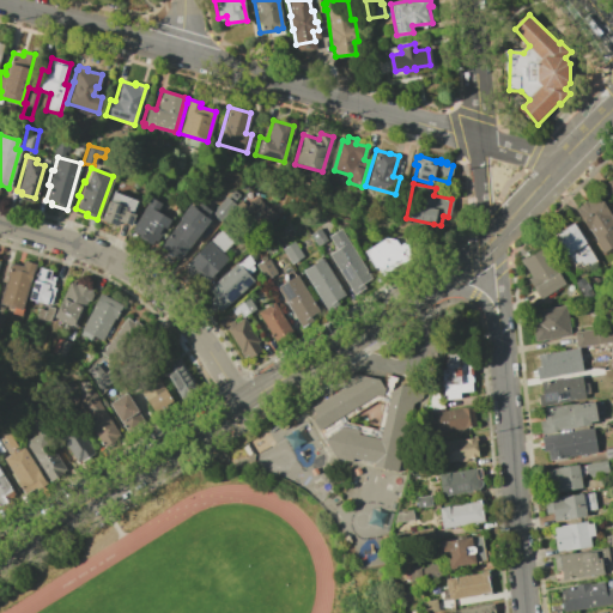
[(107,200),(109,201),(111,192),(135,200),(131,213),(134,214),(129,225),(119,222),(116,226),(99,220),(107,200)]
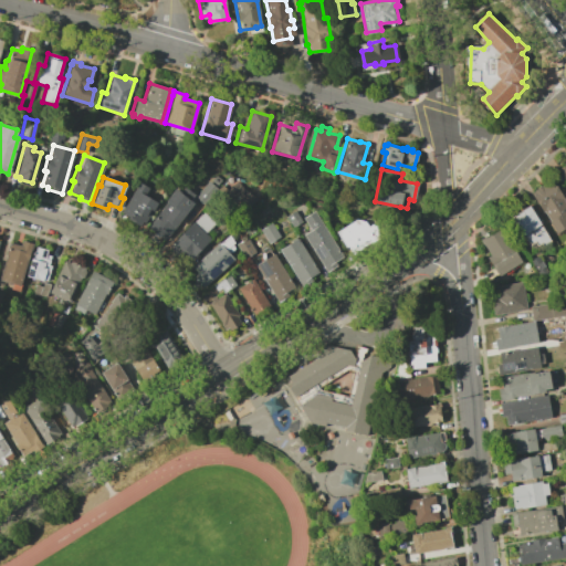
[(543,211),(542,212),(530,192),(551,179),(563,199),(562,199),(565,206),(565,226),(556,233),(548,221),(549,220),(543,211)]
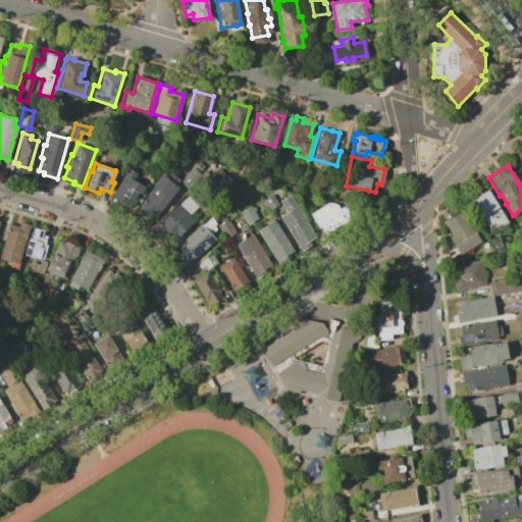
[(192,167),(199,174),(186,189),(178,181),(192,167)]
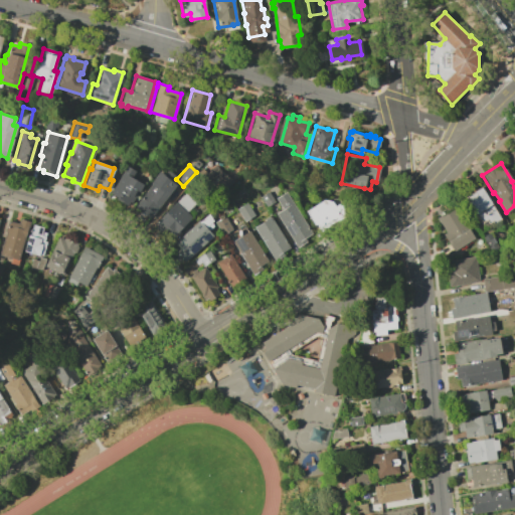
[(230,182),(216,165),(204,175),(218,192),(230,182)]
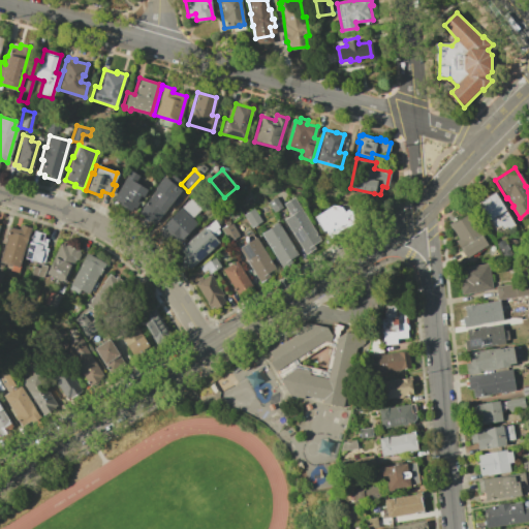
[(129,170),(138,177),(134,183),(147,190),(133,211),(132,210),(131,212),(118,204),(119,201),(113,197),(129,170)]
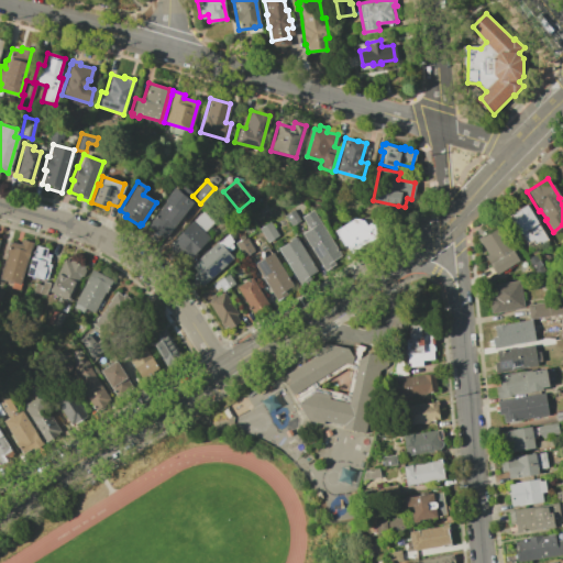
[(174,187),(178,191),(191,201),(167,234),(166,234),(163,239),(146,227),(174,187)]
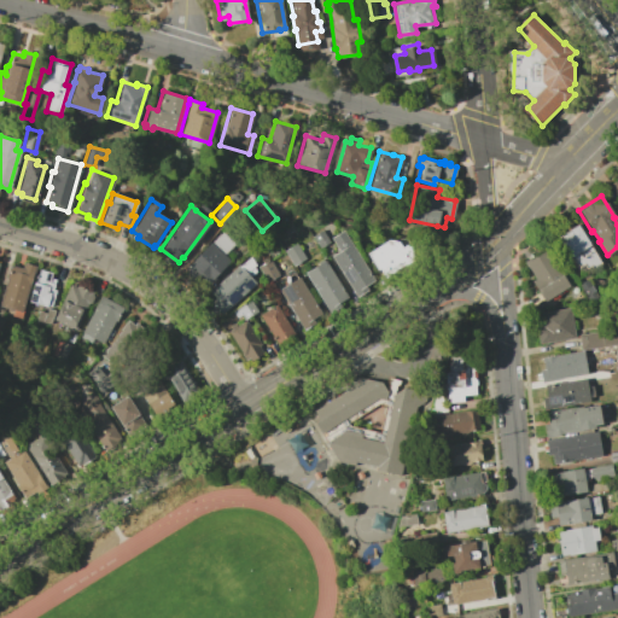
[(590,266),(586,268),(583,263),(577,267),(558,237),(576,225),(600,263),(592,268),(590,266)]
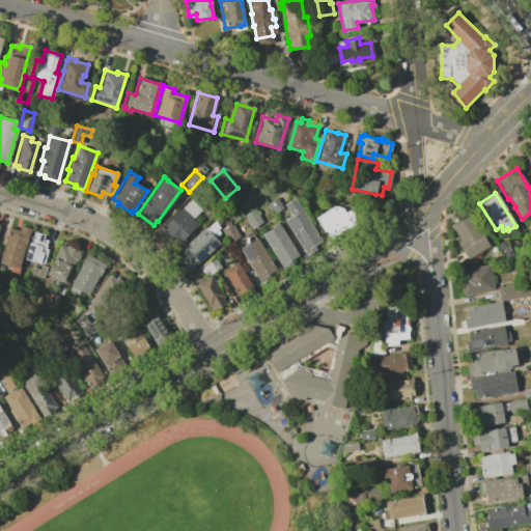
[(276,198),(282,208),(274,214),(268,202),(276,198)]
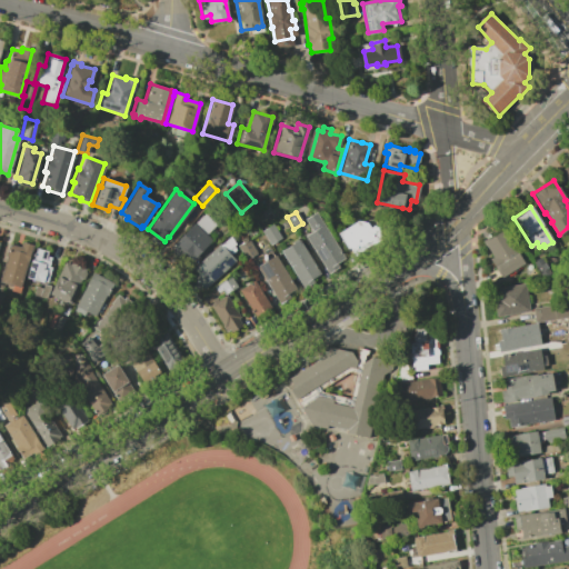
[(316,212),(343,258),(336,262),(338,267),(328,273),(305,236),(312,231),(305,219),(316,212)]
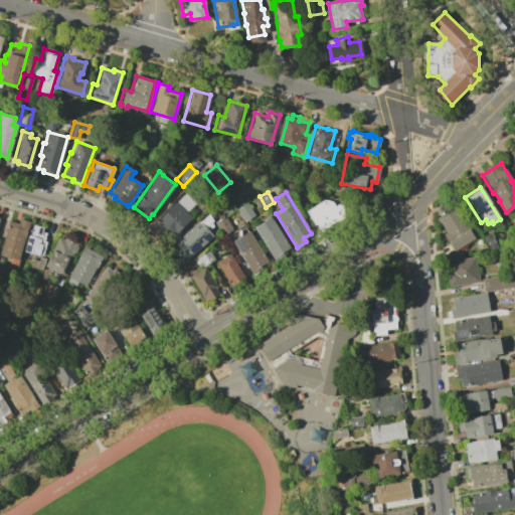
[(183,193),(194,203),(187,211),(176,201),(183,193)]
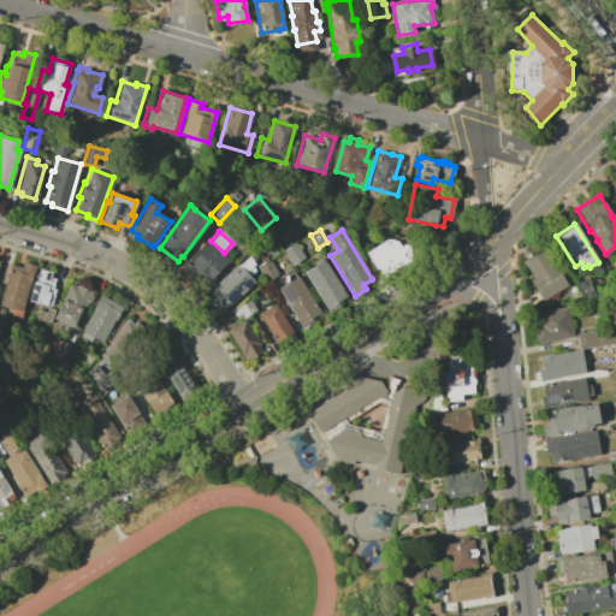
[(386,240),(396,241),(400,247),(404,244),(413,259),(403,265),(402,264),(391,270),(392,272),(383,277),(377,267),(375,268),(365,253),(386,240)]
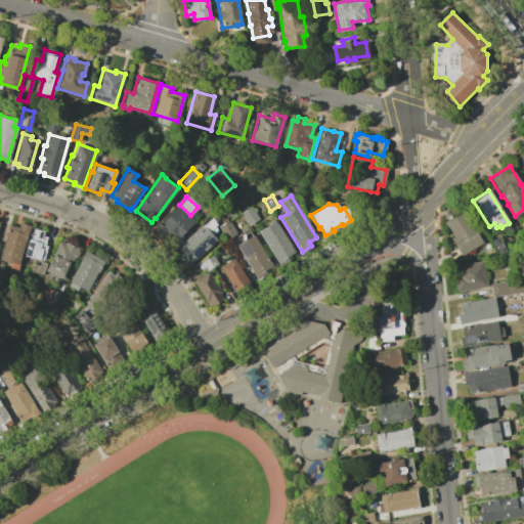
[(178,206),(193,221),(175,241),(159,224),(178,206)]
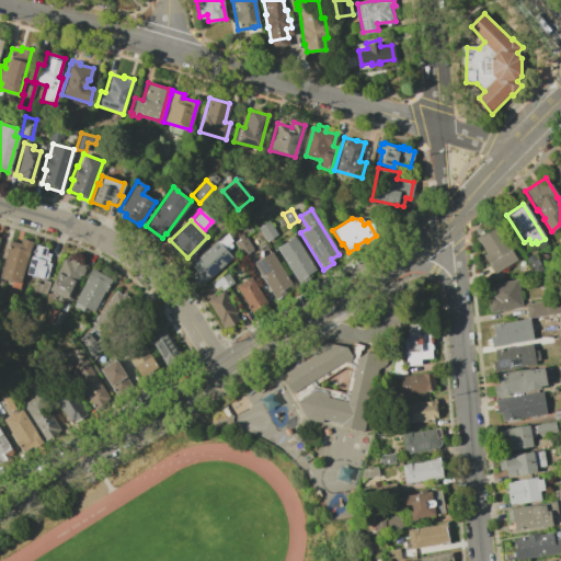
[(267,221),(276,235),(265,241),(256,228),(267,221)]
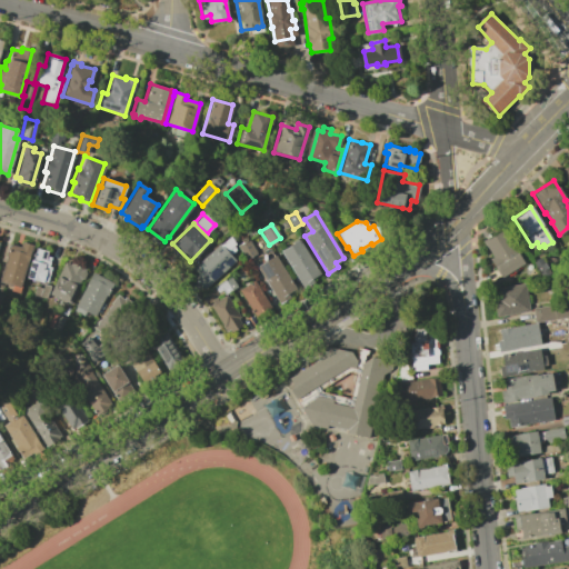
[(486,245),(485,246),(481,241),(490,236),(491,237),(502,230),(523,263),(500,278),(489,259),(492,257),(486,245)]
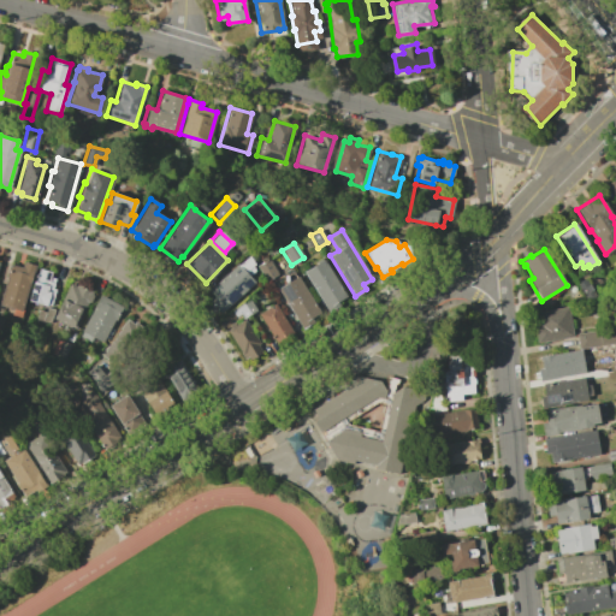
[(268,259),(277,274),(266,282),(256,265),(268,259)]
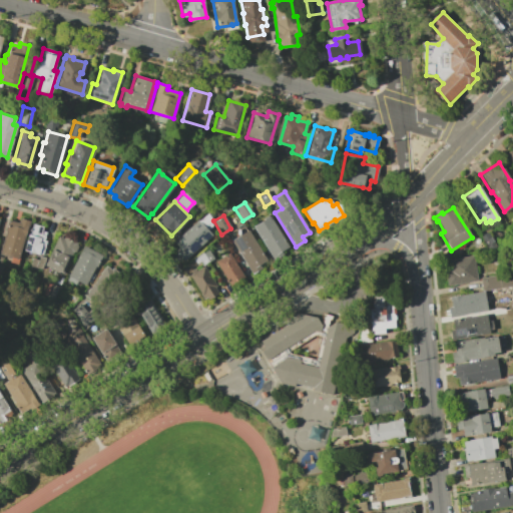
[(269,216),(287,246),(280,250),(283,254),(273,261),(252,226),(269,216)]
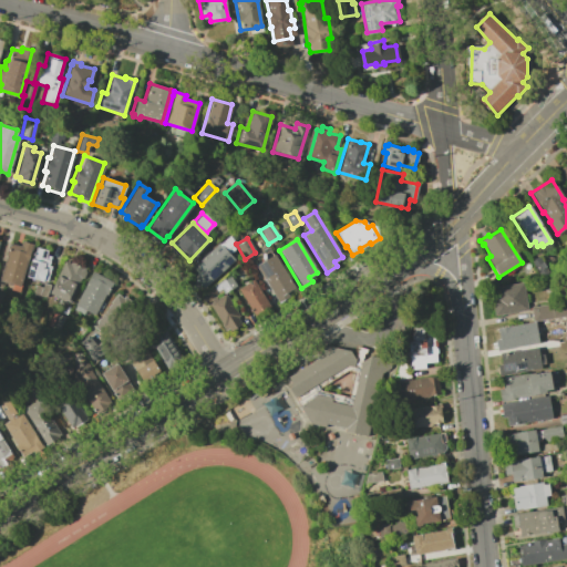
[(0,271),(8,243),(19,246),(21,241),(32,245),(28,261),(27,261),(19,287),(0,280),(0,271)]
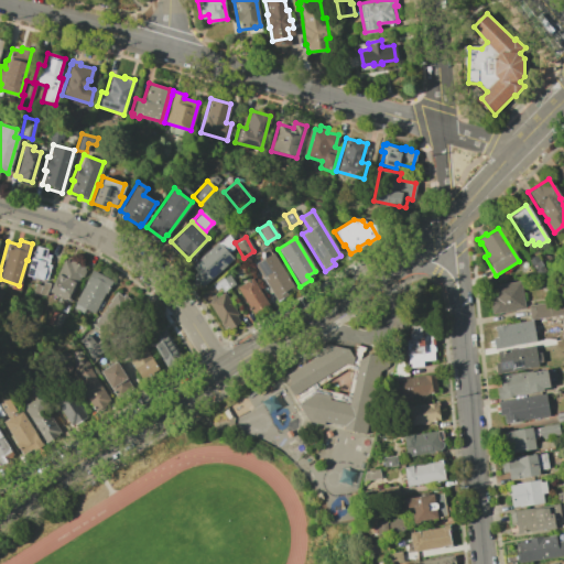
[(217,240),(232,258),(202,285),(192,274),(195,271),(190,264),(217,240)]
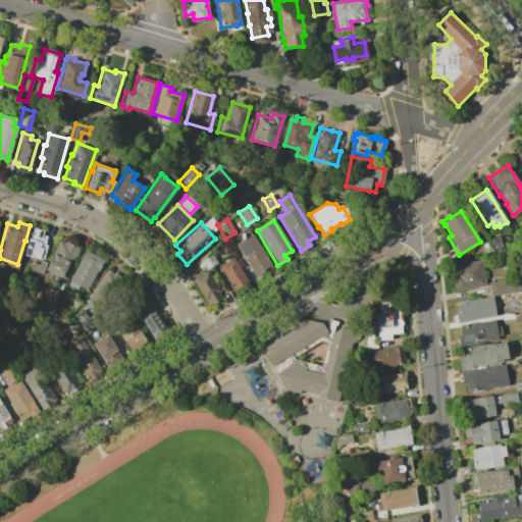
[(252,235),(270,264),(263,269),(265,272),(256,278),(235,245),(252,235)]
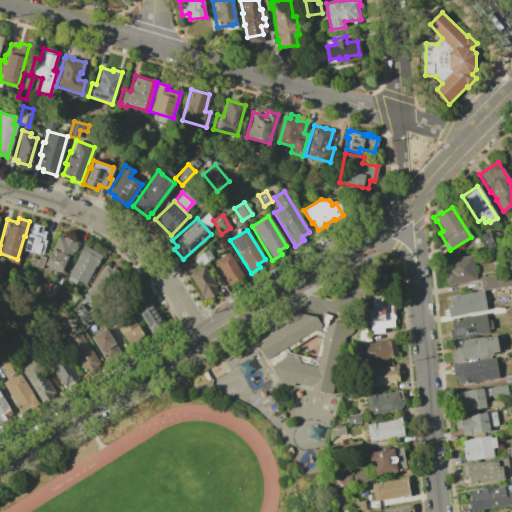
[(486,232),(494,246),(487,250),(479,236),(486,232)]
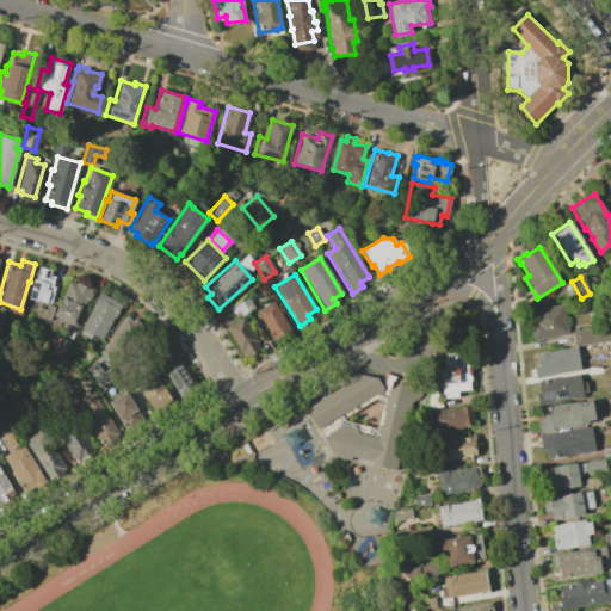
[(32,278),(50,284),(44,303),(26,298),(32,278)]
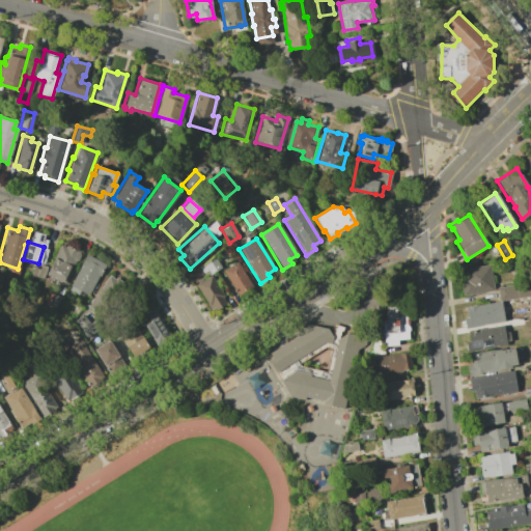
[(60,244),(78,252),(72,267),(70,266),(62,282),(46,275),(60,244)]
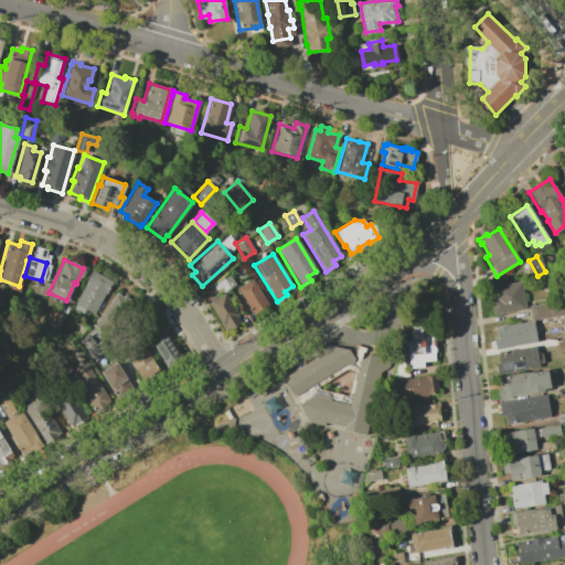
[(74,305),(73,304),(91,270),(112,281),(105,294),(104,294),(93,315),(85,310),(83,313),(72,308),(74,305)]
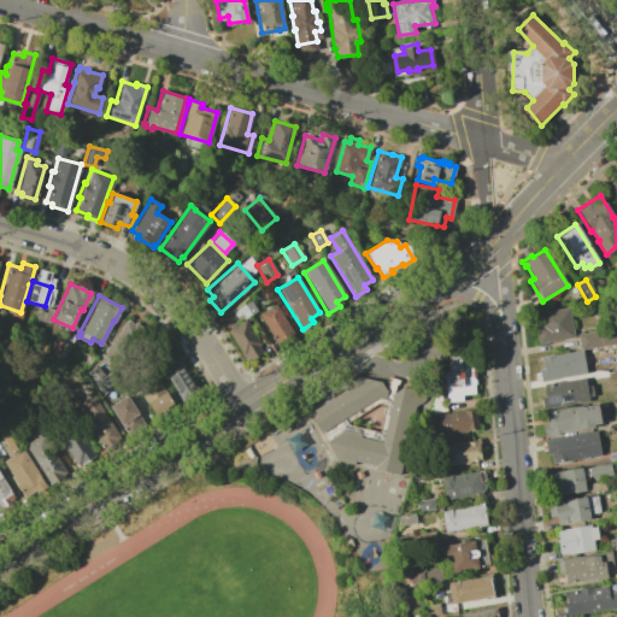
[(250,299),(257,311),(244,319),(239,313),(234,317),(230,312),(250,299)]
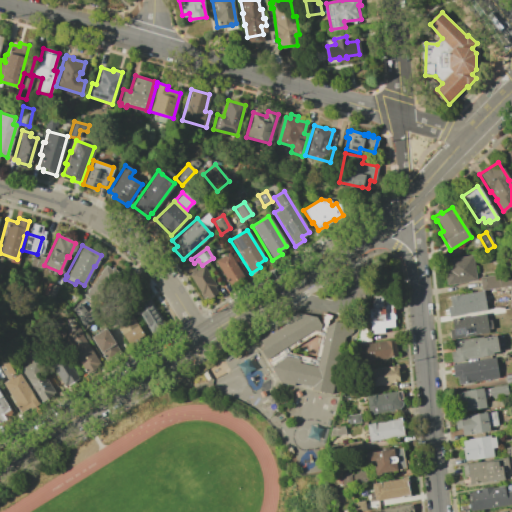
[(228,252),(244,277),(230,286),(214,261),(228,252)]
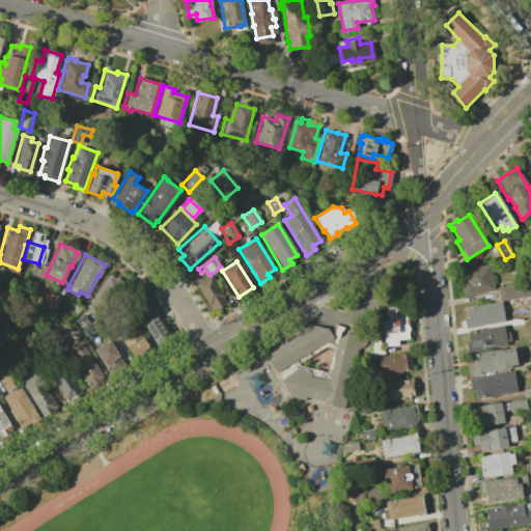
[(465,281),(463,269),(488,264),(493,290),(462,296),(459,281),(465,281)]
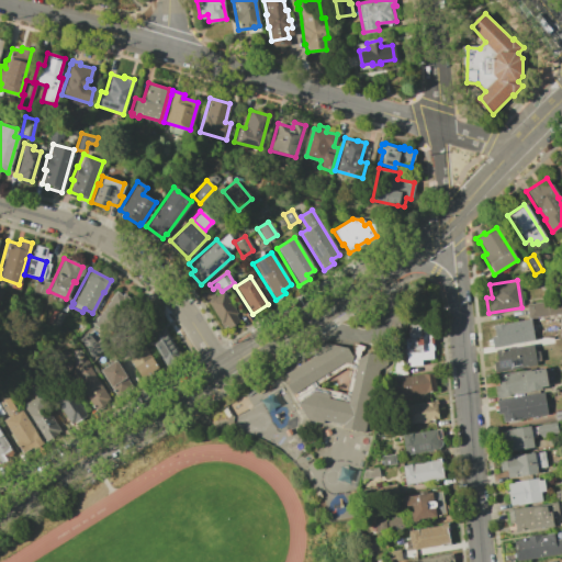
[(115,291),(135,304),(111,338),(92,325),(115,291)]
